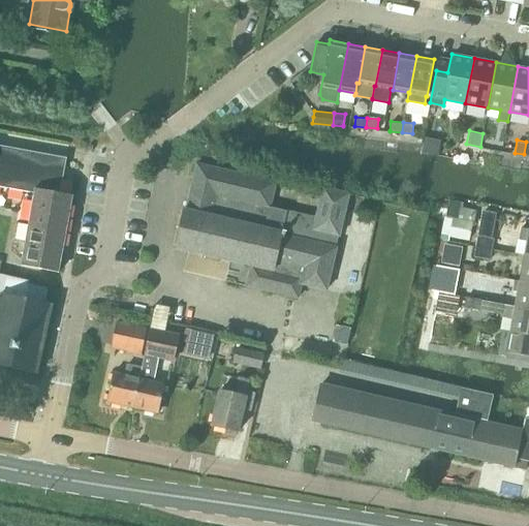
[(0,184),(19,188),(26,149),(0,144),(0,184)]
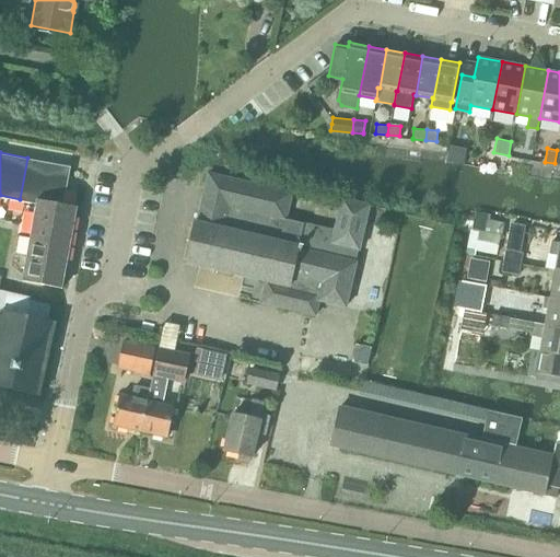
[(31,234),(71,242),(78,206),(63,202),(70,166),(27,158),(20,199),(36,202),(31,234)]
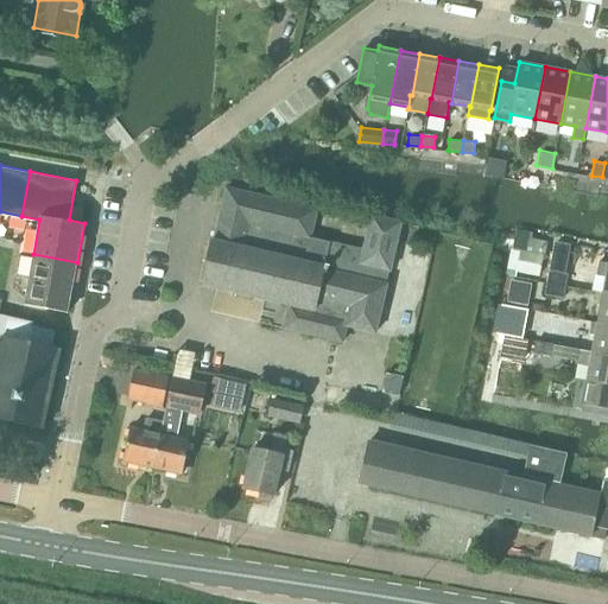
[(428,220),(266,189),(257,234),(268,235),(259,286),(271,288),(268,299),(261,335),(378,357),(387,311),(410,315),(428,220)]
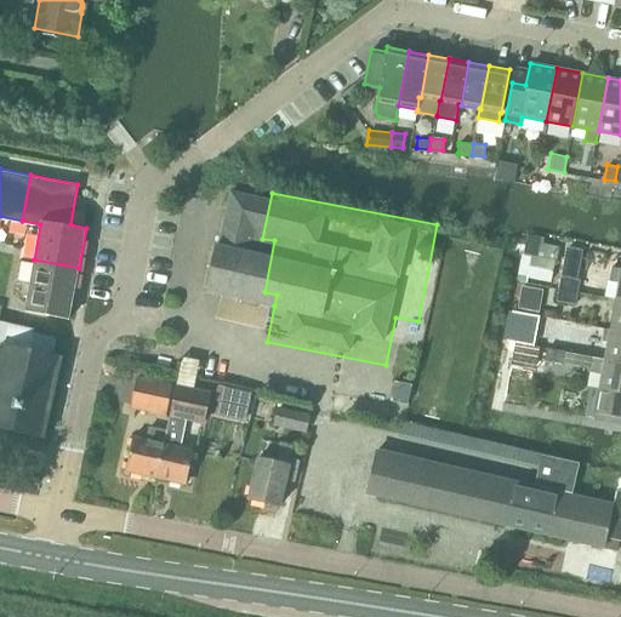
[(69,318),(79,268),(34,260),(24,309),(69,318)]
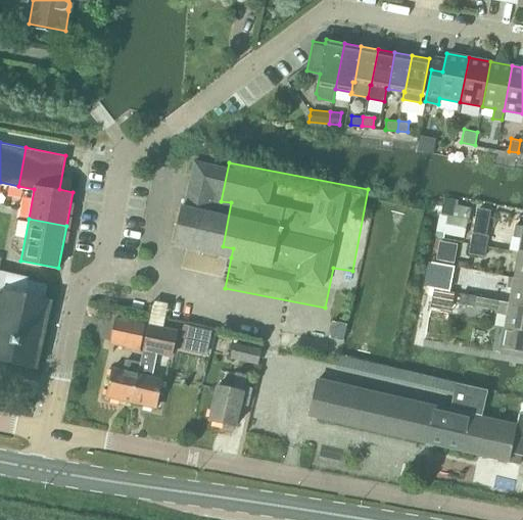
[(519,251),(522,251),(522,225),(515,224),(513,235),(521,236),(519,251)]
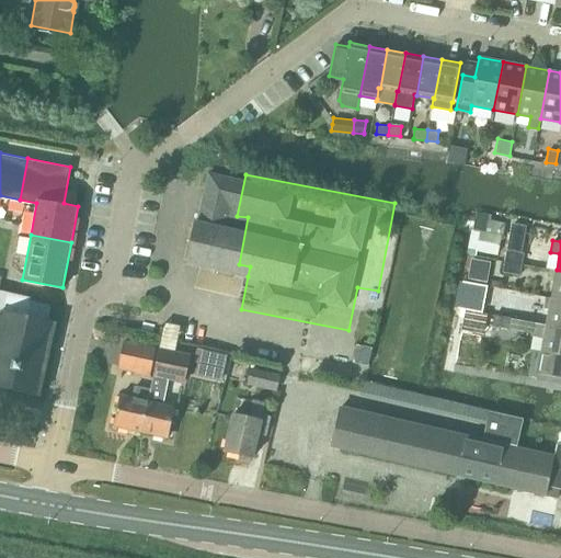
[(506,249),(504,260),(522,263),(524,252),(506,249)]
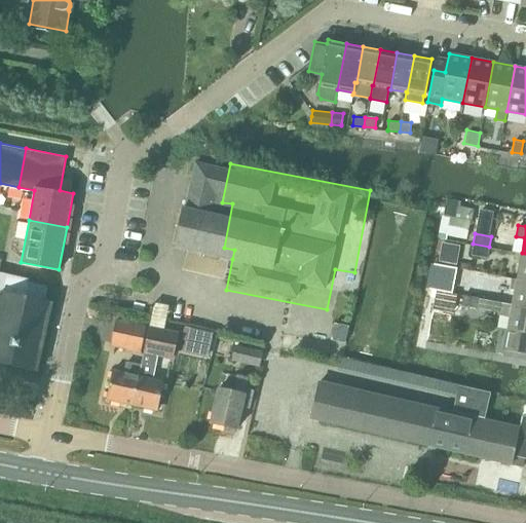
[(487,257),(489,247),(473,244),(471,254),(487,257)]
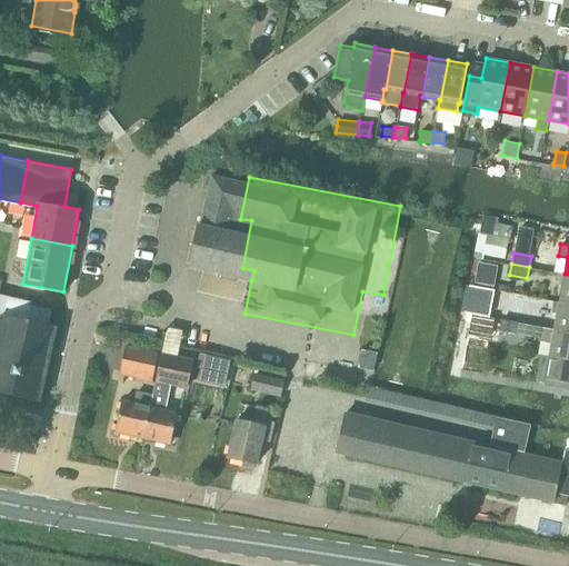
[(568,303),(568,274),(565,274),(559,300),(568,303)]
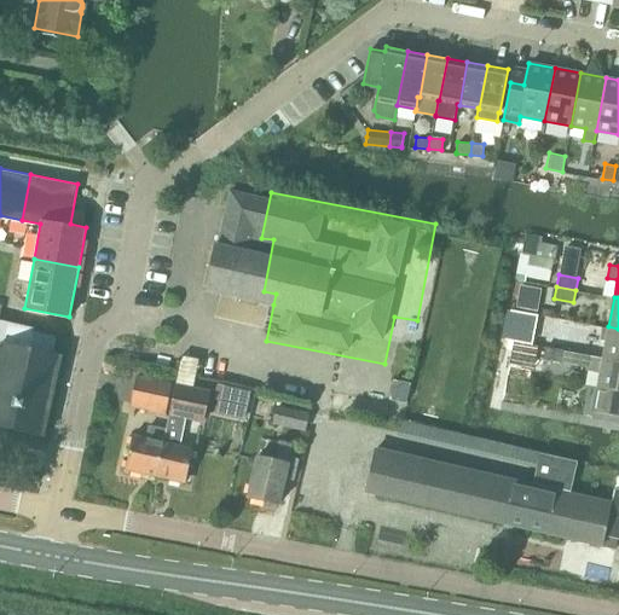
[(0,424),(44,435),(63,354),(53,352),(57,334),(34,329),(34,325),(0,317),(0,424)]
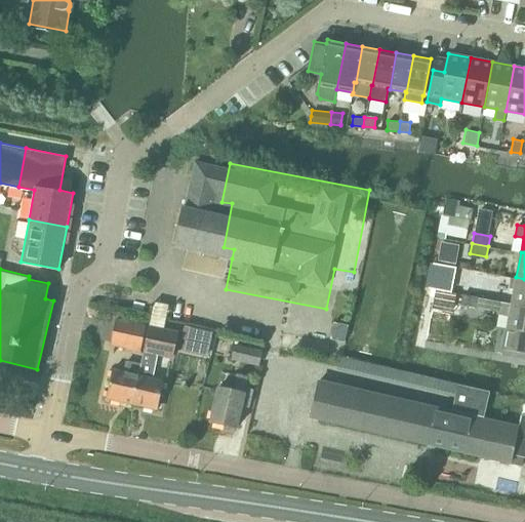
[(524,305),(524,279),(516,277),(511,303),(524,305)]
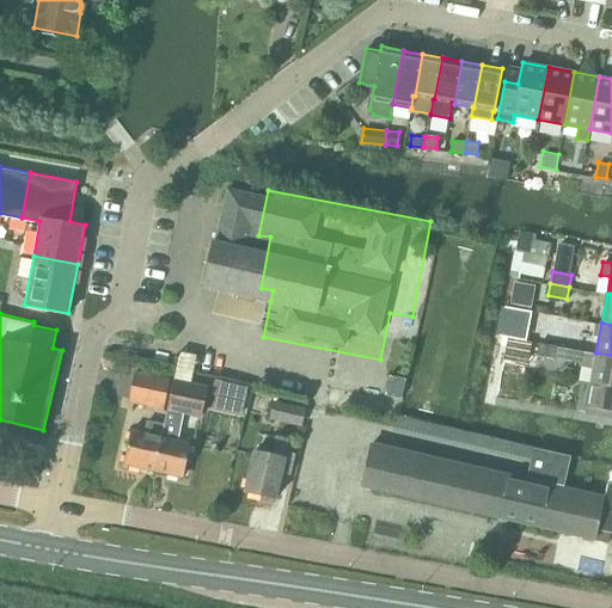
[(542,330),(539,343),(558,345),(561,333),(542,330)]
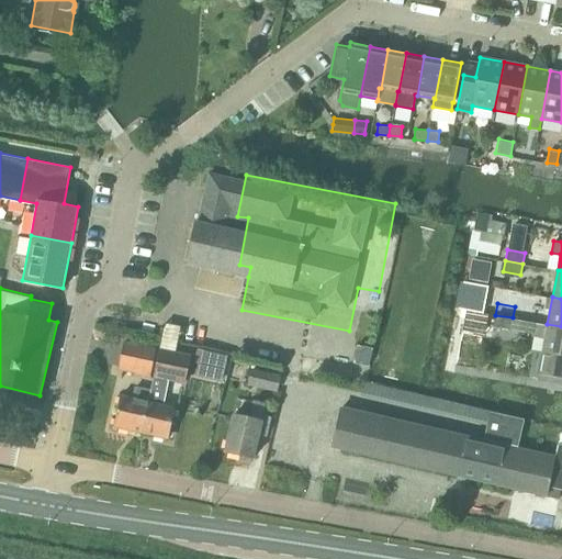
[(463,311),(460,332),(491,337),(493,326),(510,330),(513,317),(495,315),(480,312),(479,314),(463,311)]
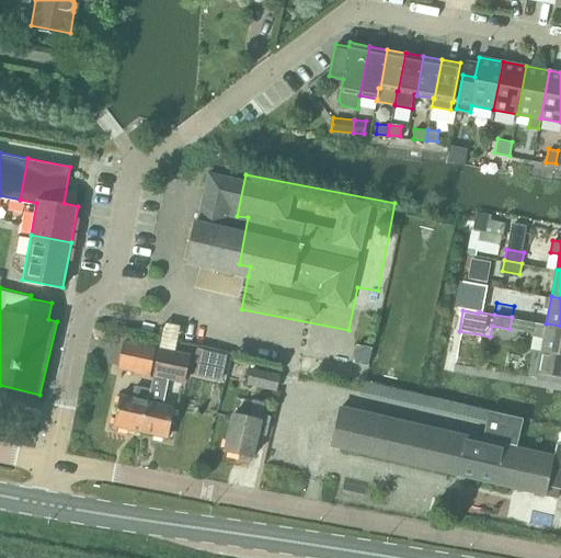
[(533,321),(530,334),(544,337),(540,351),(537,372),(560,376),(560,326),(546,323),(533,321)]
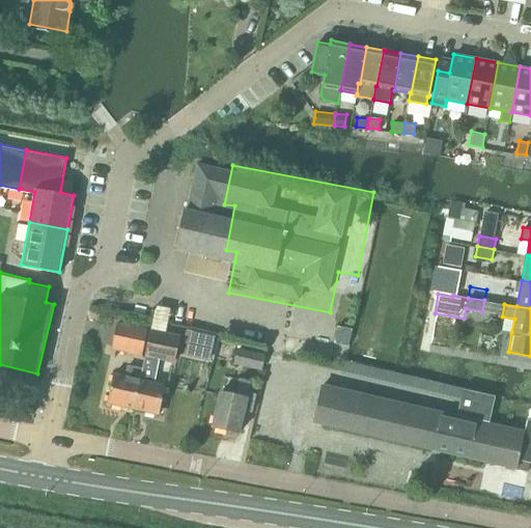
[(142,354),(147,328),(117,322),(112,348),(142,354)]
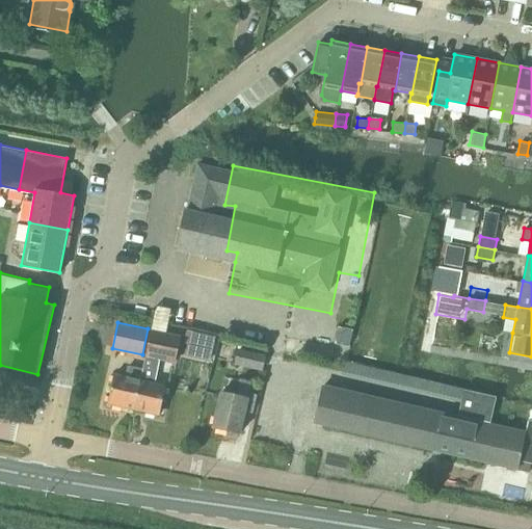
[(142,368),(134,408),(160,414),(166,385),(155,382),(160,358),(174,361),(180,336),(152,329),(143,368),(142,368)]
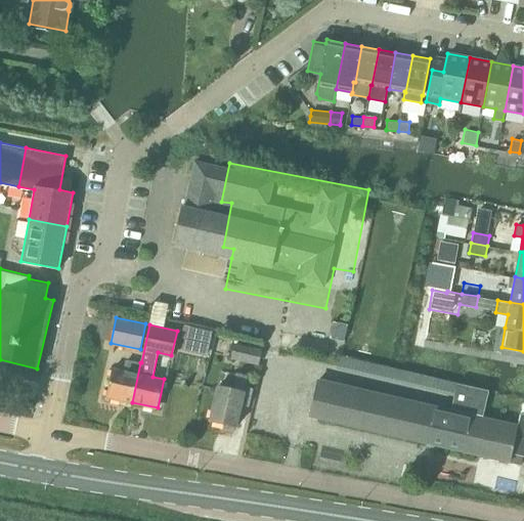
[(258,362),(261,348),(235,343),(232,357),(258,362)]
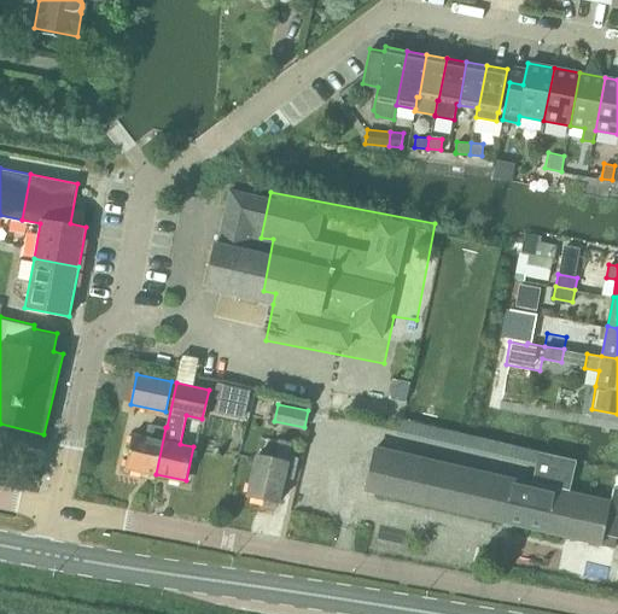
[(156,474),(165,427),(149,424),(145,436),(133,433),(126,467),(156,474)]
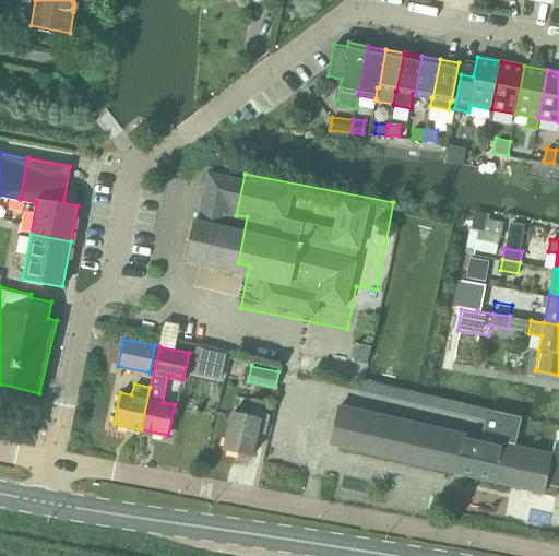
[(233,411),(224,448),(252,454),(258,430),(265,433),(270,413),(261,412),(263,400),(252,398),(249,414),(233,411)]
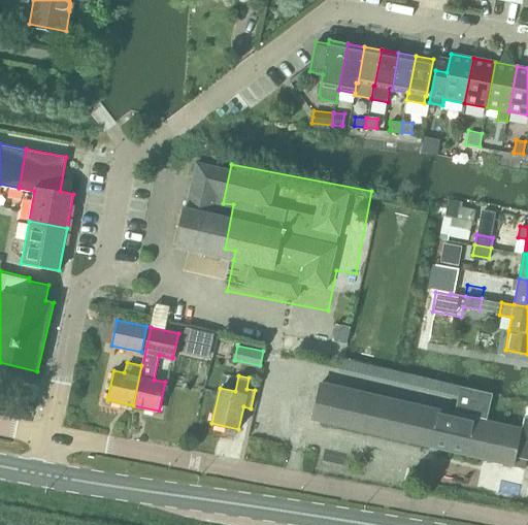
[(321,382),(312,419),(524,467),(526,459),(527,459),(527,405),(525,416),(524,416),(522,428),(486,420),(492,393),(460,386),(458,395),(454,413),(321,382)]
